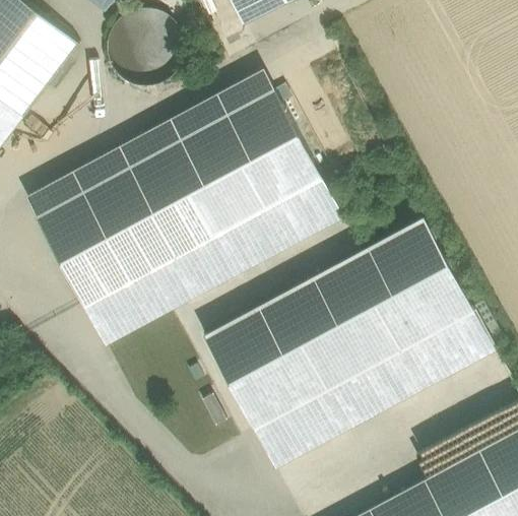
[(0,147),(84,44),(25,0),(0,0),(0,147)]
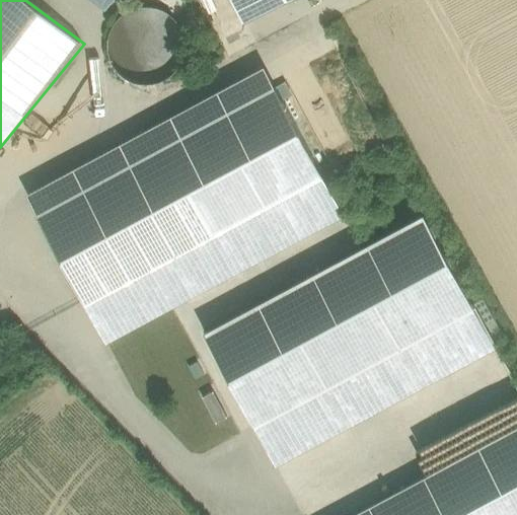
[(87,0),(104,13),(115,0),(87,0)]
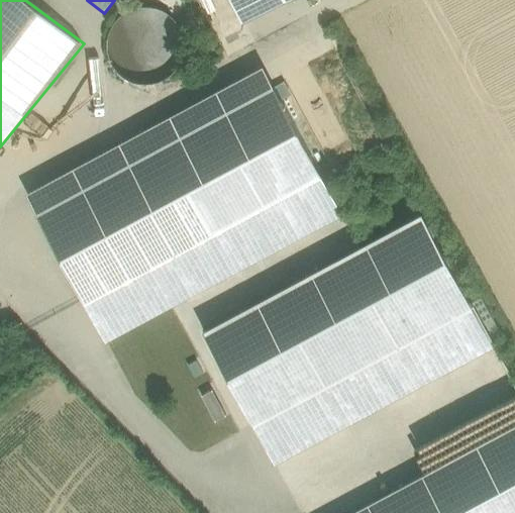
[(229,0),(243,25),(290,0),(293,6),(304,0),(229,0)]
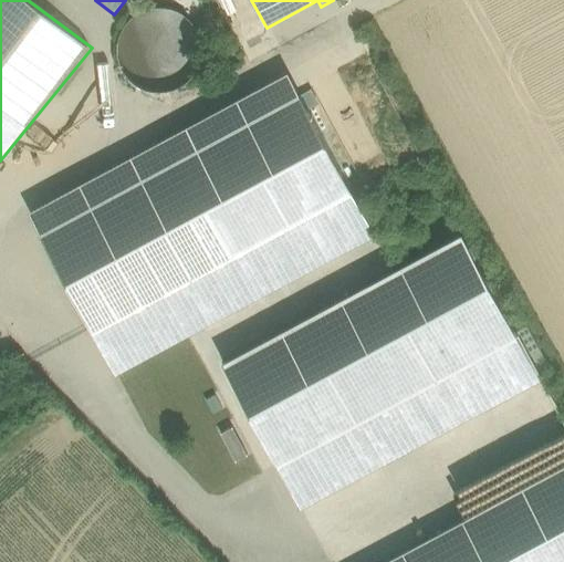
[(124,63),(156,65),(155,89),(184,90),(188,14),(127,11),(124,63)]
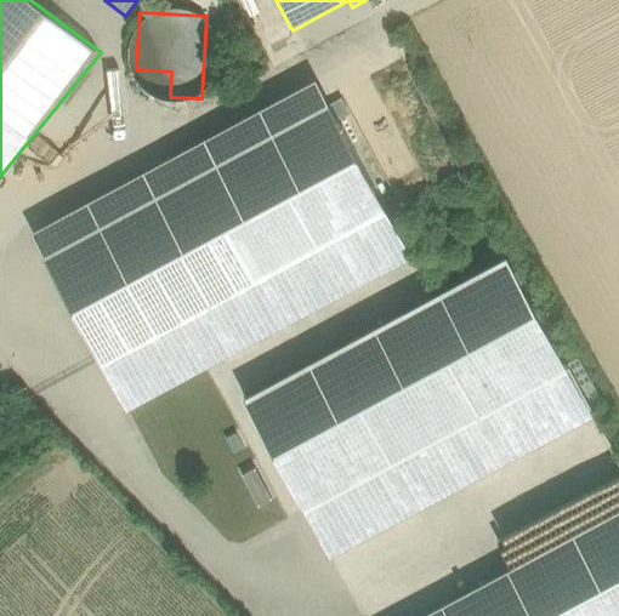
[(29,238),(125,414),(410,261),(316,84),(29,238)]
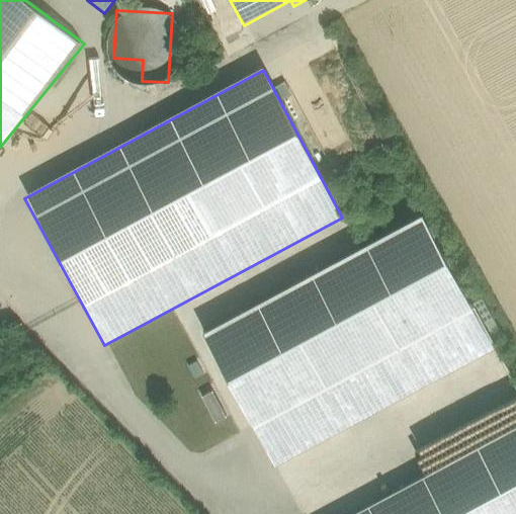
[(494,349),(421,216),(200,335),(273,468),(494,349)]
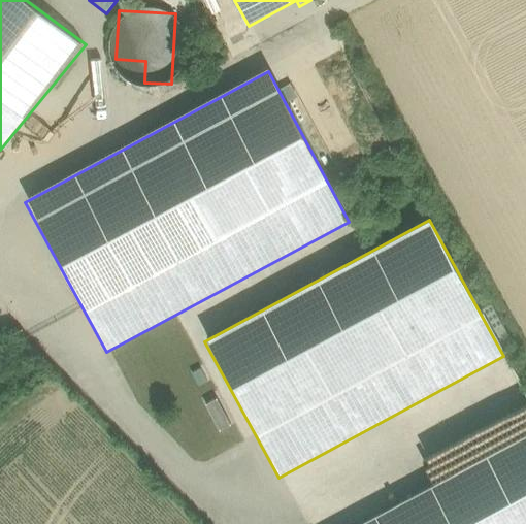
[(525,523),(525,436),(361,523),(525,523)]
